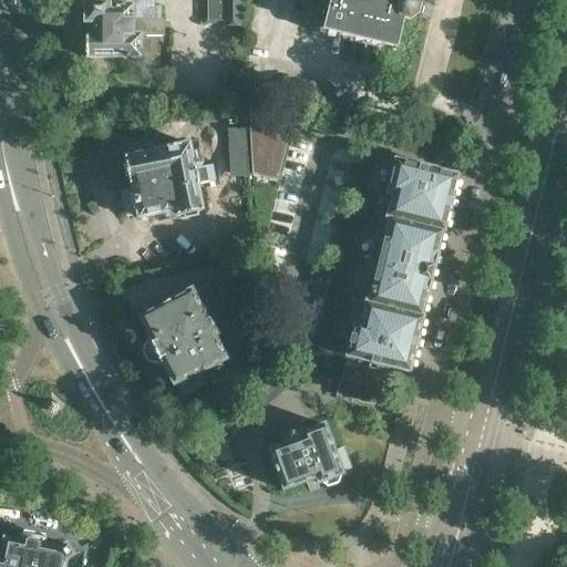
[(88,1),(88,26),(86,58),(91,58),(91,69),(95,74),(107,74),(112,70),(112,59),(142,58),(142,35),(163,35),(163,21),(161,21),(161,7),(154,8),(154,0),(116,0),(116,3),(112,3),(112,1),(88,1)]
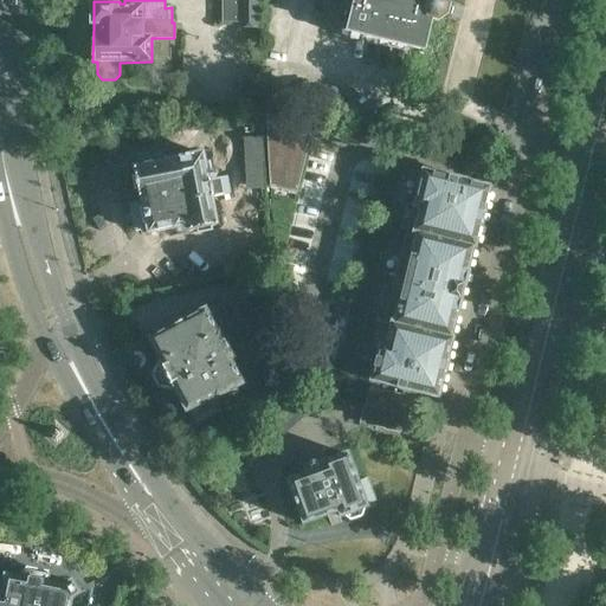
[(329,4),(320,1),(320,17),(320,19),(321,21),(323,25),(326,27),(343,37),(346,31),(421,51),(430,19),(436,20),(445,14),(447,5),(444,0),(333,0),(333,4),(330,2),(329,4)]
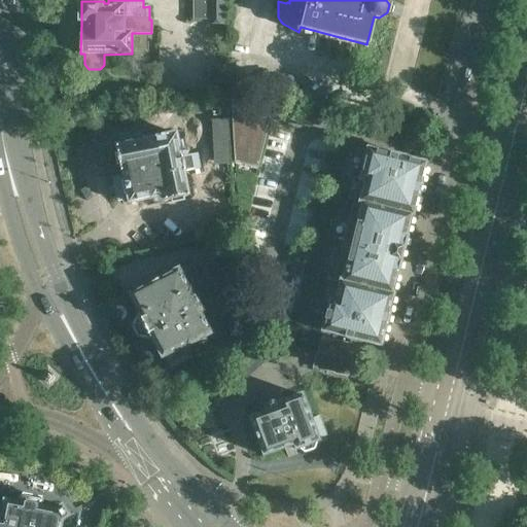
[(221,1),(192,1),(192,20),(221,20),(221,1)]
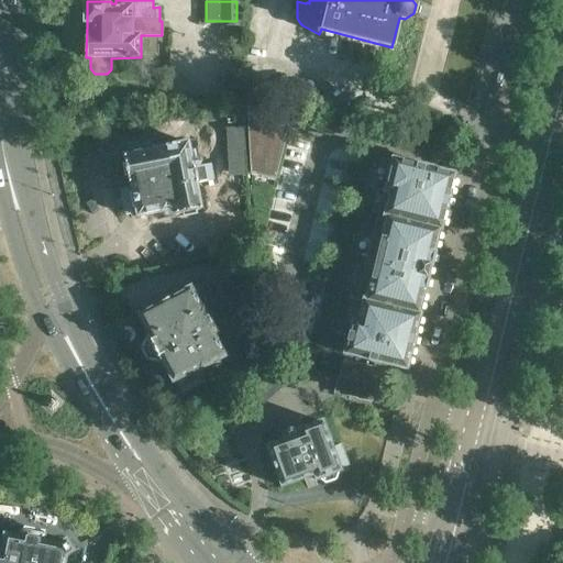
[(250,108),(251,173),(275,178),(289,117),(250,108)]
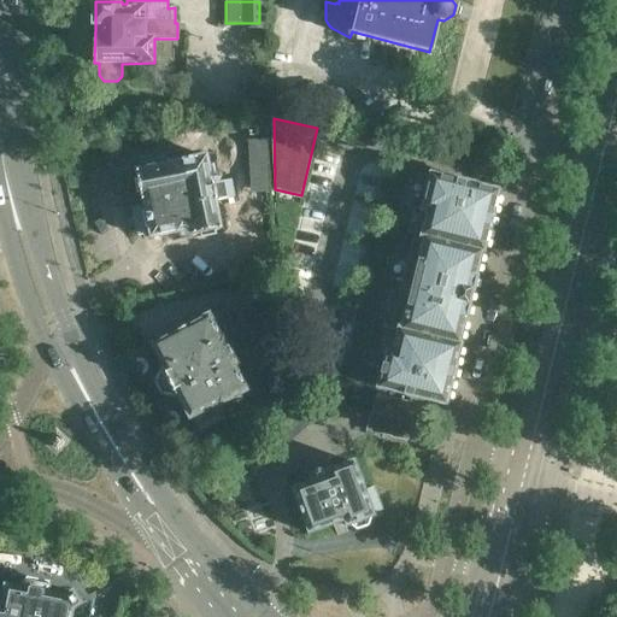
[(265,140),(246,140),(247,165),(266,165),(265,140)]
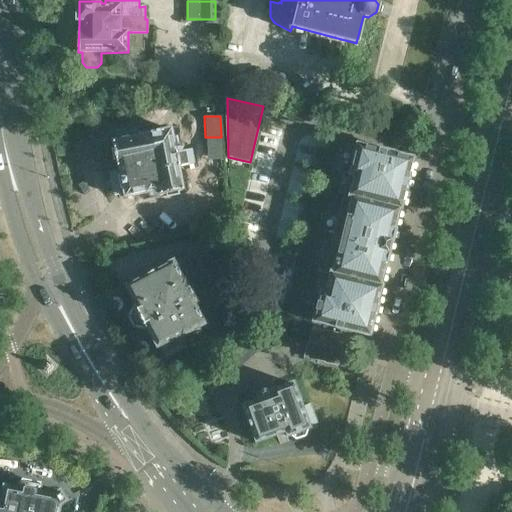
[(135,132),(118,135),(119,141),(113,142),(118,170),(119,169),(119,170),(110,172),(114,195),(124,193),(125,197),(132,196),(132,197),(146,194),(158,192),(160,195),(185,190),(180,166),(189,164),(186,150),(177,152),(172,127),(163,129),(135,134),(135,132)]
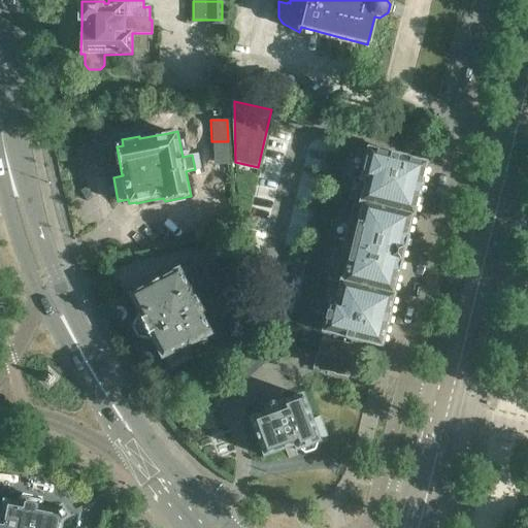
[(367,147),(353,202),(354,202),(410,217),(410,215),(413,215),(418,196),(420,195),(422,187),(421,185),(425,165),(421,163),(422,161),(408,157),(386,151),(386,152),(367,147)]
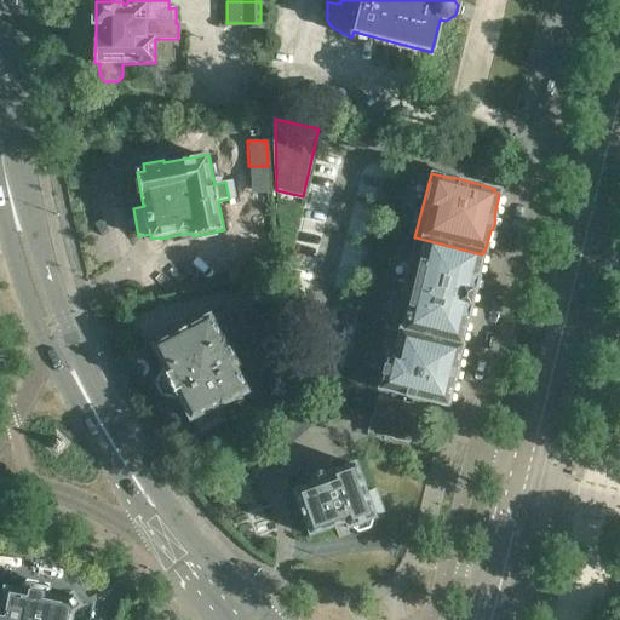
[(476,277),(482,254),(415,237),(408,264),(399,262),(394,285),(402,287),(402,288),(412,291),(470,305),(474,293),(475,293),(477,279),(476,277)]
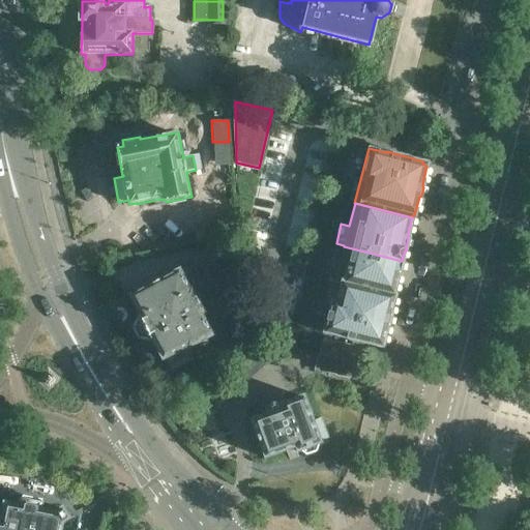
[(403,262),(402,261),(352,248),(344,246),(335,281),(341,283),(393,296),(393,294),(399,272),(401,271),(403,262)]
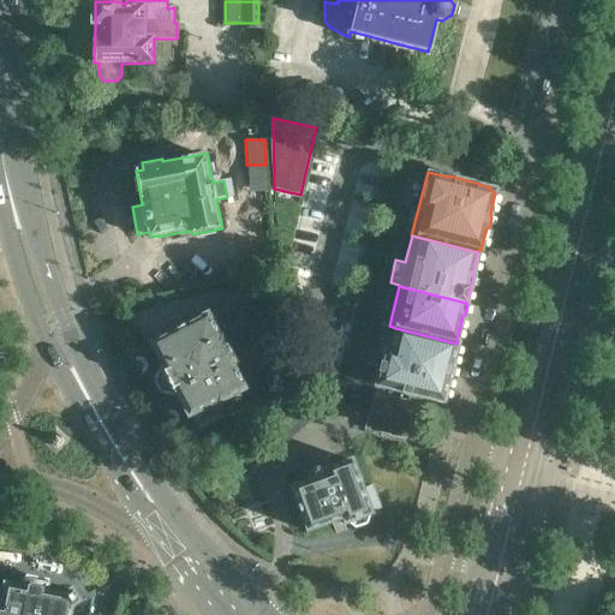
[(209,311),(157,338),(157,339),(150,342),(162,366),(156,369),(154,380),(162,396),(173,400),(178,398),(189,418),(192,416),(199,429),(206,425),(207,428),(226,418),(220,406),(249,390),(236,365),(238,364),(224,336),(237,330),(225,306),(210,314),(209,311)]
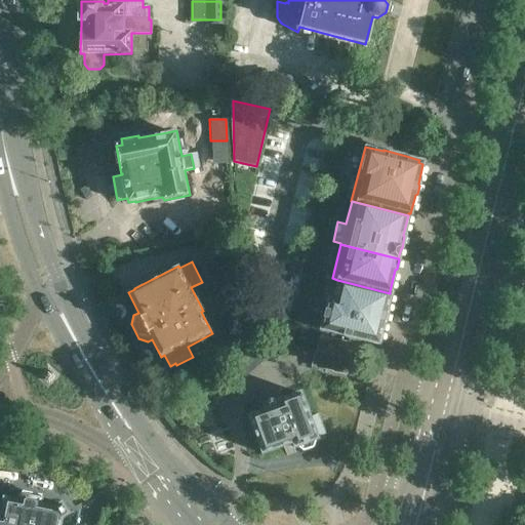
[(391,294),(390,293),(337,280),(332,278),(324,277),(319,297),(329,300),(321,330),(339,335),(339,336),(358,340),(359,340),(377,345),(379,344),(384,325),(386,324),(388,314),(387,313),(391,294)]
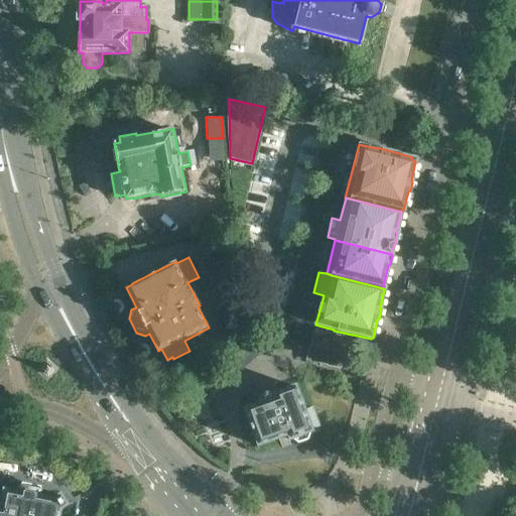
[(310,345),(352,355),(355,340),(314,330),(310,345)]
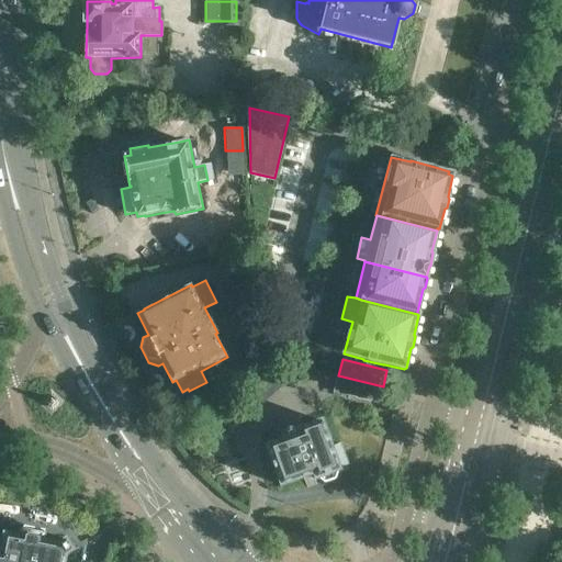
[(333,392),(375,402),(379,386),(336,377),(333,392)]
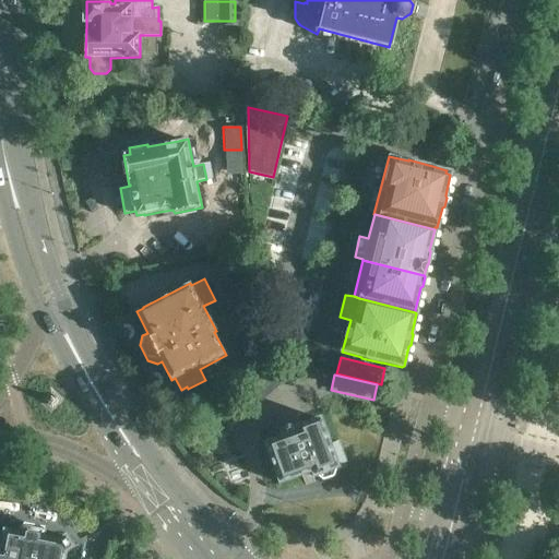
[(301,419),(302,423),(304,424),(295,427),(294,421),(280,427),(282,431),(280,432),(281,437),(264,443),(278,484),(312,472),(314,476),(317,476),(322,480),(333,477),(336,468),(339,467),(337,465),(346,463),(337,440),(330,443),(320,418),(311,420),(310,416),(301,419)]
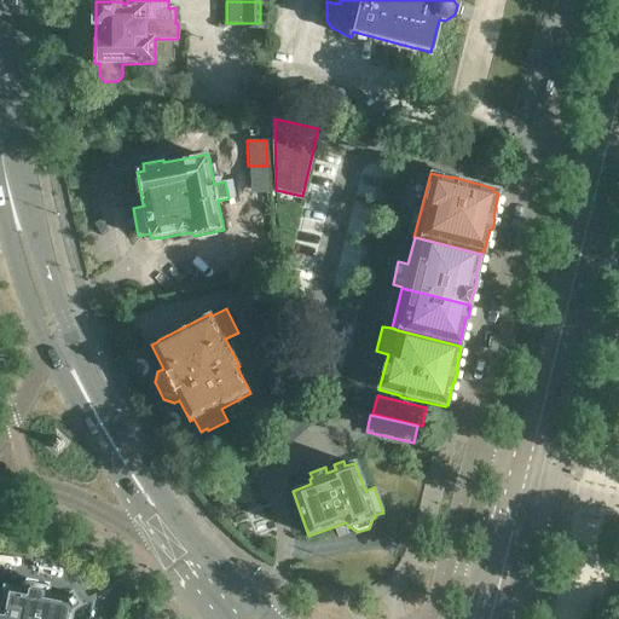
[(0,612),(0,618),(70,618),(73,612),(81,606),(73,594),(64,600),(46,596),(48,589),(41,588),(40,591),(33,589),(33,586),(24,584),(23,591),(5,589),(0,612)]
